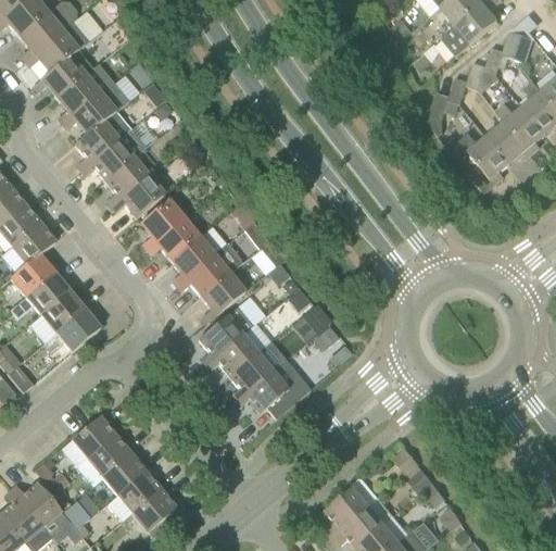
[(0,0),(0,21),(24,0),(0,0)]
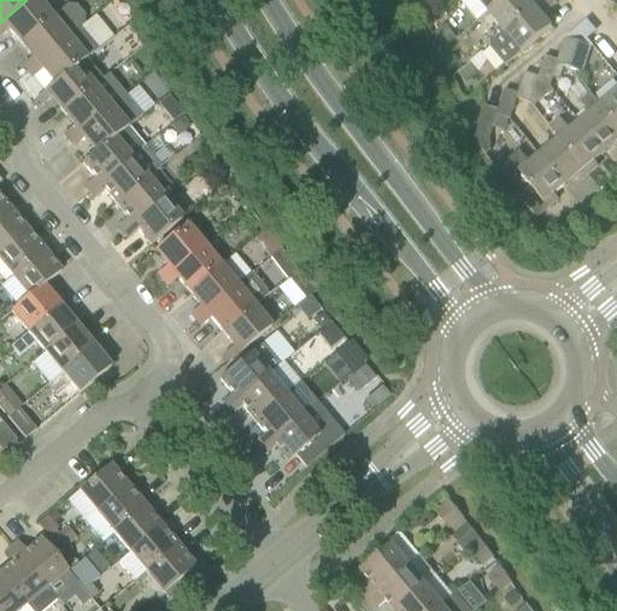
[(51,13),(40,0),(27,0),(0,23),(0,33),(10,25),(21,40),(51,13)]
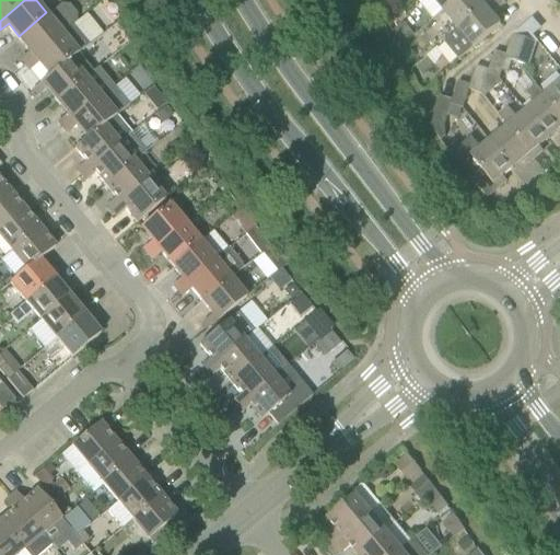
[(25,61),(61,31),(77,19),(77,10),(70,1),(61,0),(46,12),(19,36),(30,48),(20,56),(25,61)]
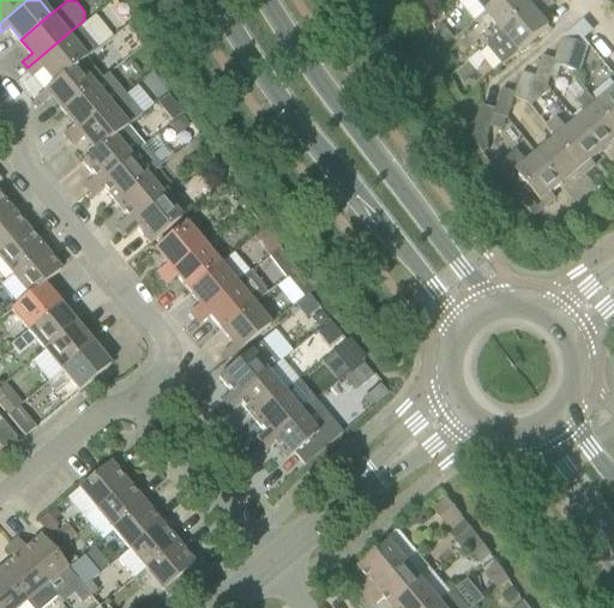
[(501,28),(535,0),(495,0),(486,8),(501,28)]
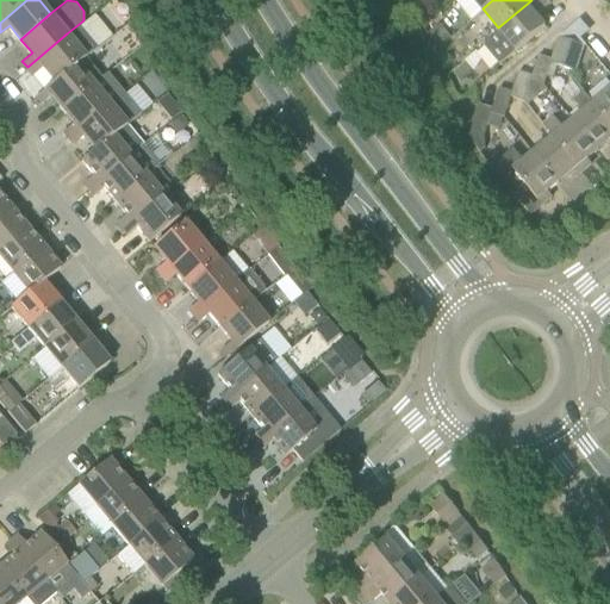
[(531,0),(498,27),(499,29),(485,42),(500,58),(547,23),(536,11),(551,0),(531,0)]
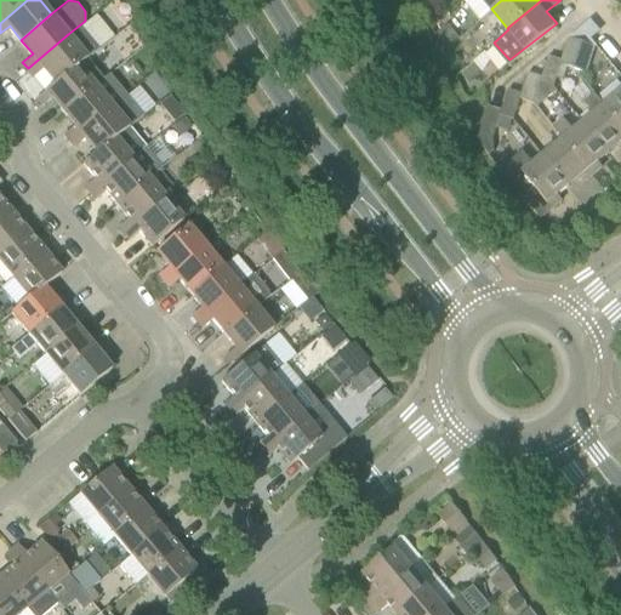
[(77,62),(108,38),(90,16),(85,21),(68,34),(28,68),(33,74),(43,66),(55,80),(77,62)]
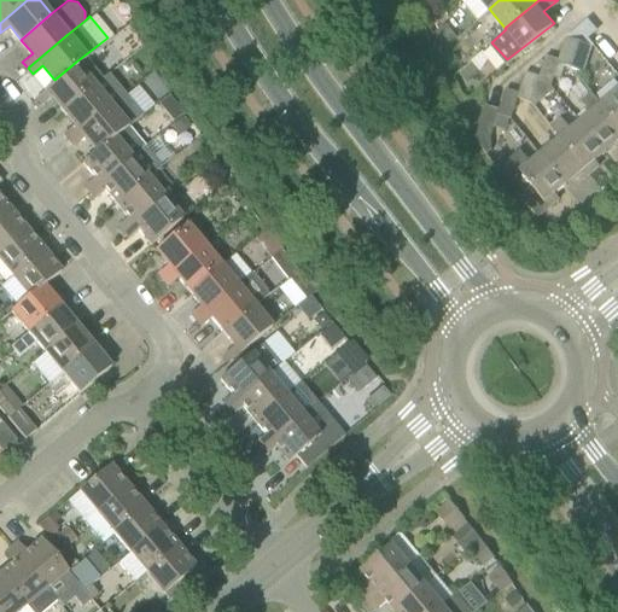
[(433,30),(444,44),(456,33),(445,19),(433,30)]
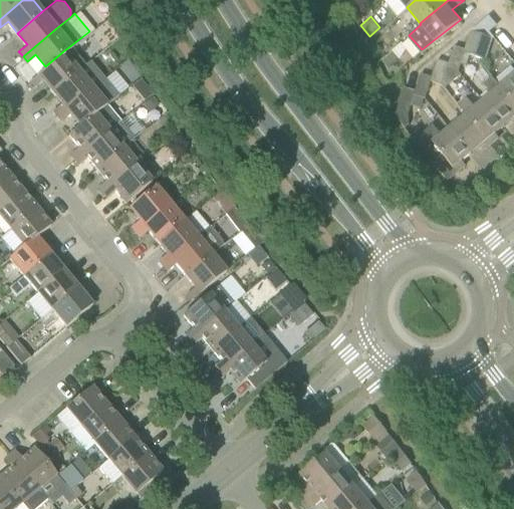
[(369,36),(378,47),(390,38),(379,27),(369,36)]
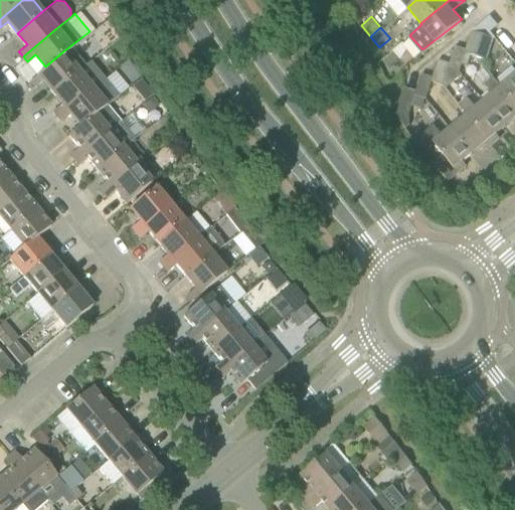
[(471,52),(477,54),(487,57),(494,36),(472,29),(467,46),(465,51),(471,52)]
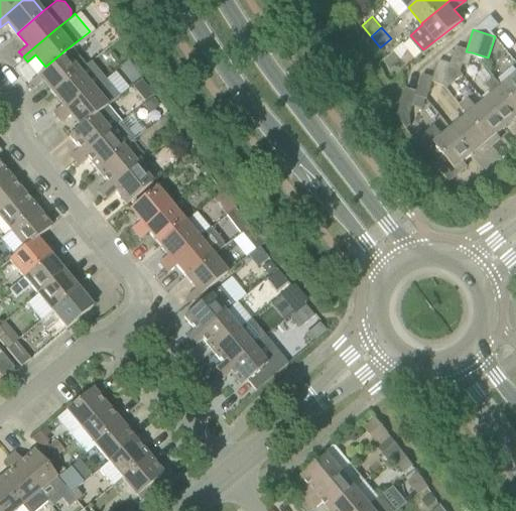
[(462,69),(464,60),(470,62),(472,52),(466,51),(468,46),(457,43),(450,60),(449,66),(461,70),(462,69)]
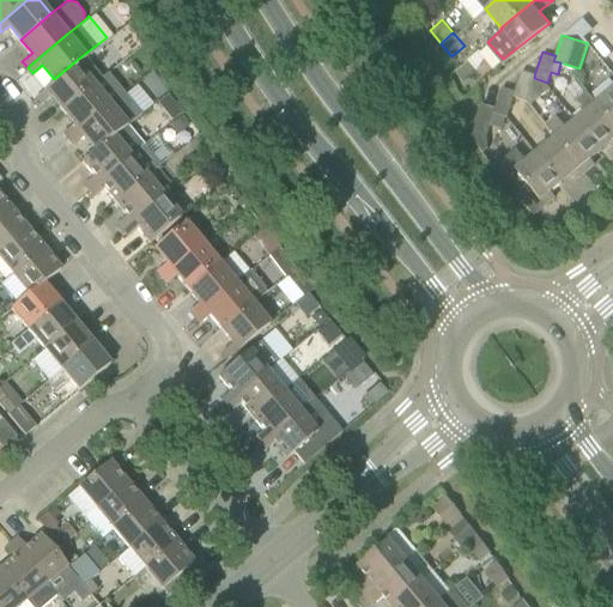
[(462,78),(473,65),(474,64),(468,58),(455,68),(462,78)]
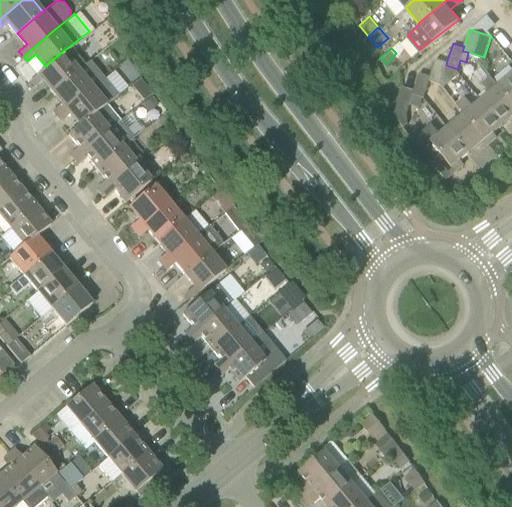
[(45,66),(29,79),(34,85),(42,78),(52,90),(77,68),(63,51),(45,66)]
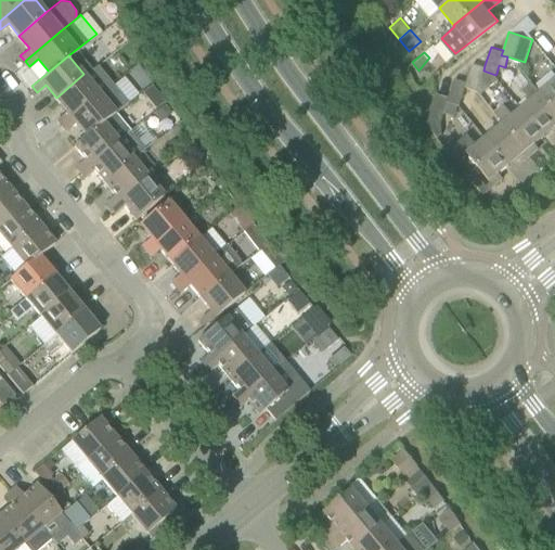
[(478,89),(478,87),(481,91),(499,77),(497,74),(495,75),(483,71),(485,65),(473,61),(466,80),(465,85),(466,85),(478,89)]
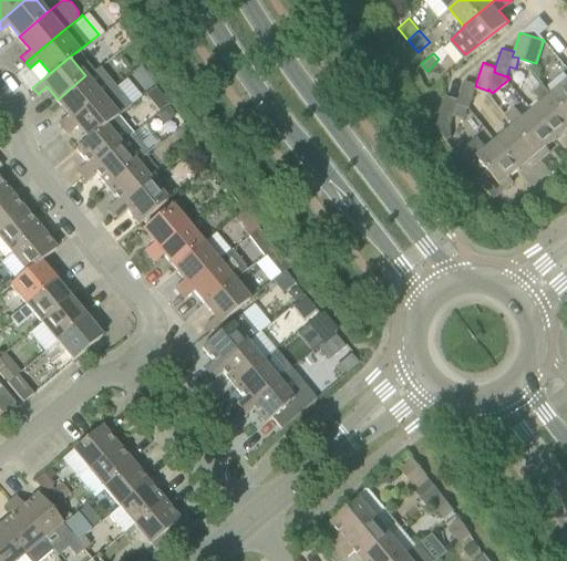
[(100,64),(86,76),(85,75),(58,100),(68,112),(59,120),(63,125),(114,82),(100,64)]
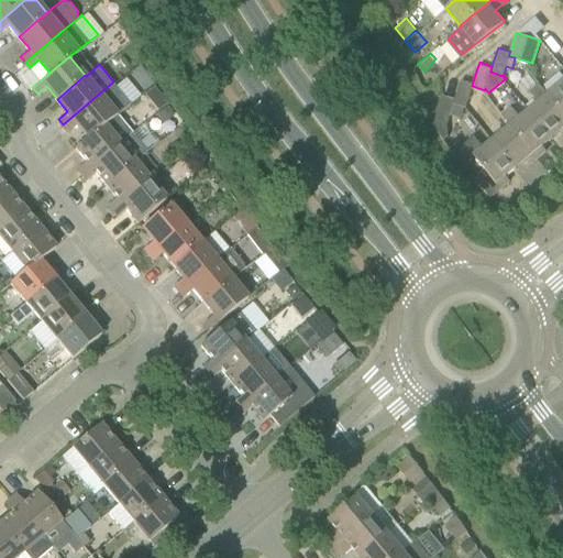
[(157,77),(150,66),(148,66),(141,73),(148,84),(155,78),(157,77)]
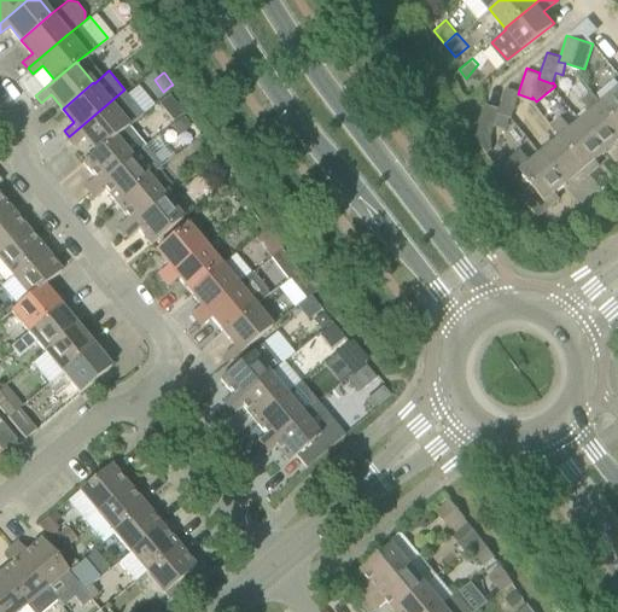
[(499,111),(513,115),(519,94),(518,94),(519,89),(506,85),(500,106),(499,111)]
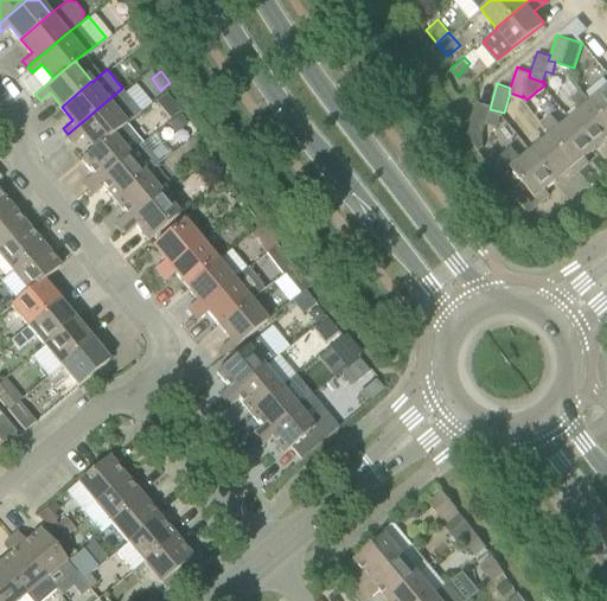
[(606,85),(592,100),(606,119),(606,85)]
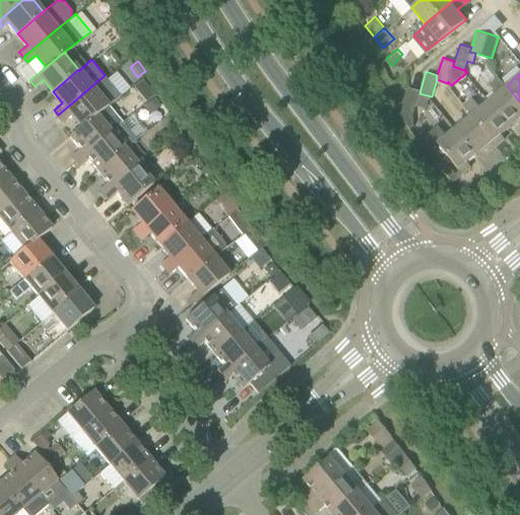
[(105,75),(58,115),(62,120),(71,113),(80,125),(81,125),(98,112),(109,103),(109,104),(121,94),(105,75)]
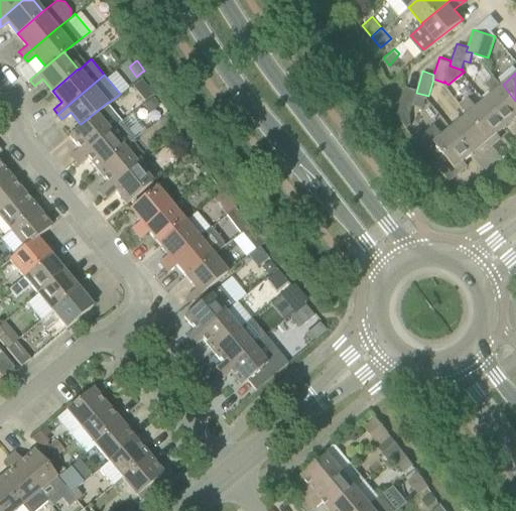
[(507,124),(515,116),(515,101),(503,85),(494,75),(486,81),(495,92),(486,99),(507,124)]
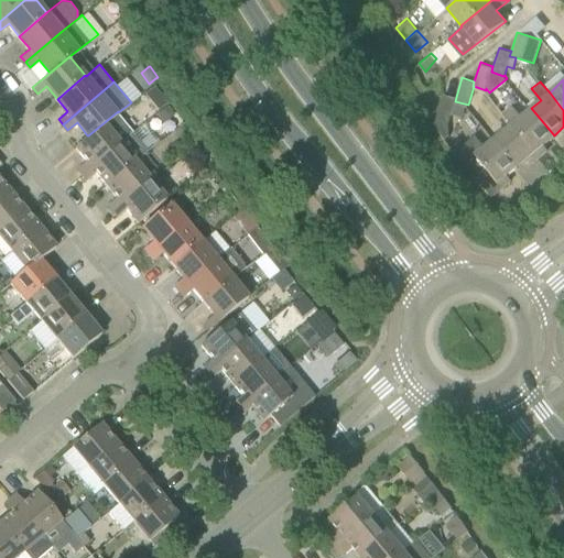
[(436,117),(436,119),(437,121),(449,135),(452,134),(455,121),(449,120),(455,101),(456,97),(444,93),(436,117)]
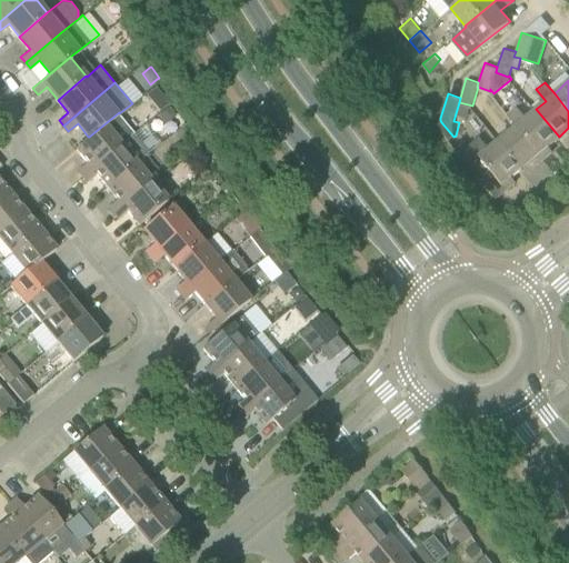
[(165,121),(176,112),(170,104),(159,113),(165,121)]
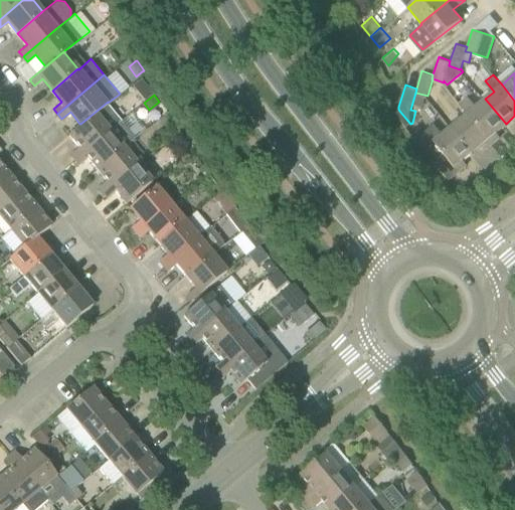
[(496,131),(506,124),(485,99),(476,106),(468,95),(459,102),(468,113),(469,112),(493,141),(500,135),(496,131)]
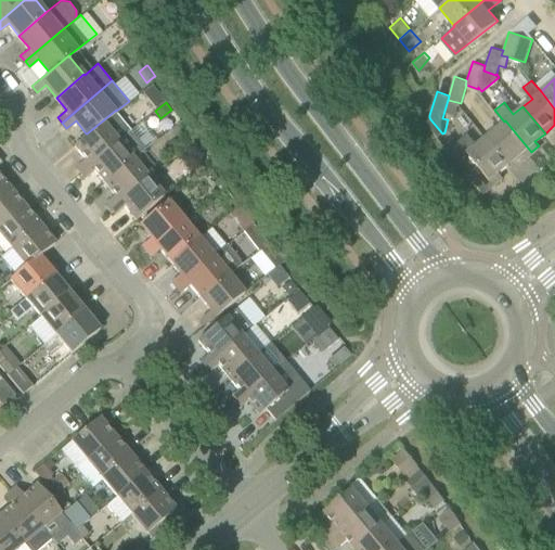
[(76,164),(80,169),(130,128),(116,111),(116,110),(104,119),(87,133),(86,133),(74,143),(86,156),(76,164)]
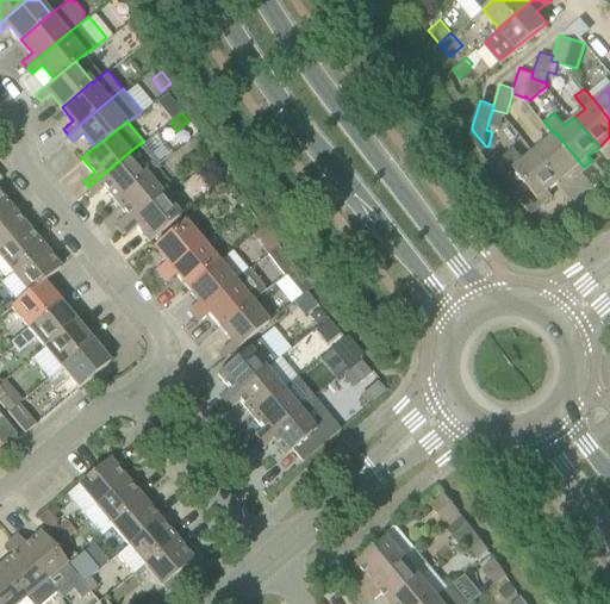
[(535,149),(560,179),(570,170),(574,175),(584,167),(555,132),(554,134),(535,149)]
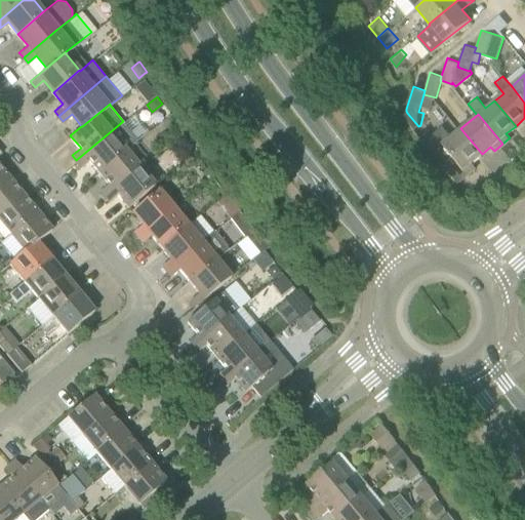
[(442,144),(463,169),(459,172),(452,164),(447,168),(457,181),(460,177),(461,178),(468,173),(467,172),(475,166),(472,162),(482,154),(460,128),(453,120),(436,135),(442,144)]
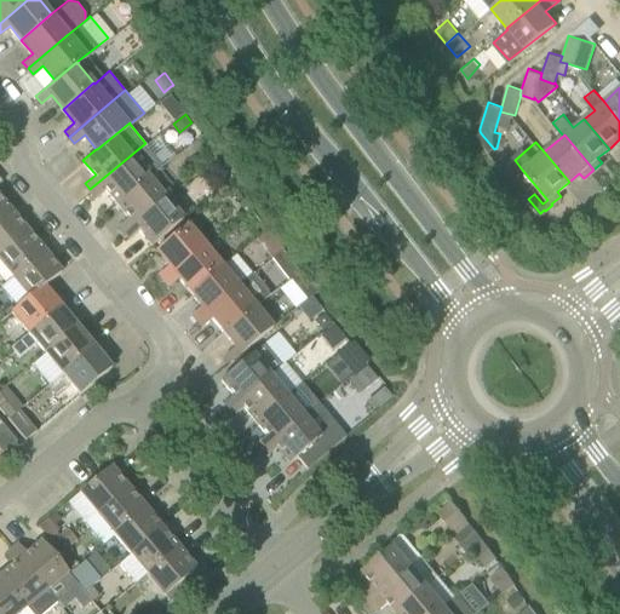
[(90,189),(96,195),(105,187),(116,201),(148,174),(159,166),(161,165),(145,143),(90,189)]
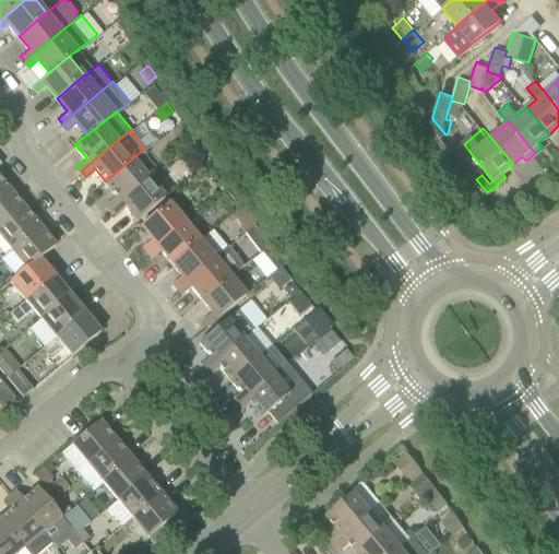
[(168,142),(175,151),(182,144),(175,136),(168,142)]
